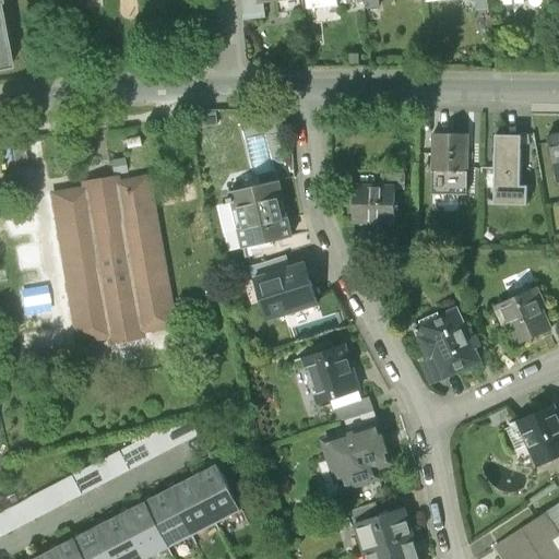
[(239,0),(242,22),(263,20),(261,0),(239,0)]
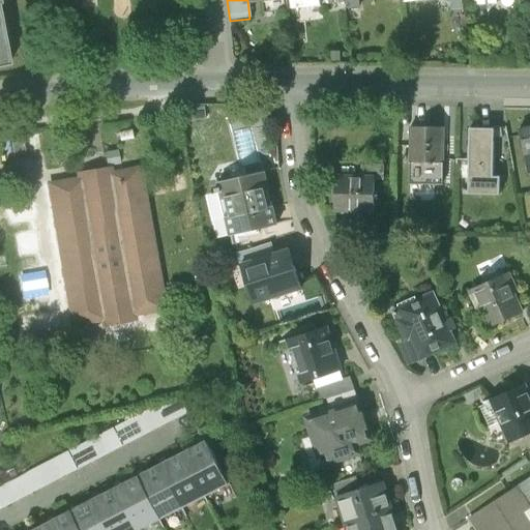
[(357,0),(344,0),(345,4),(345,10),(358,9),(357,0)]
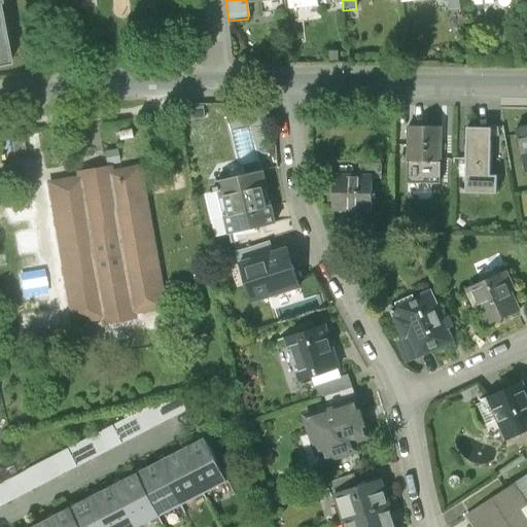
[(444,0),(446,15),(468,12),(466,0),(444,0)]
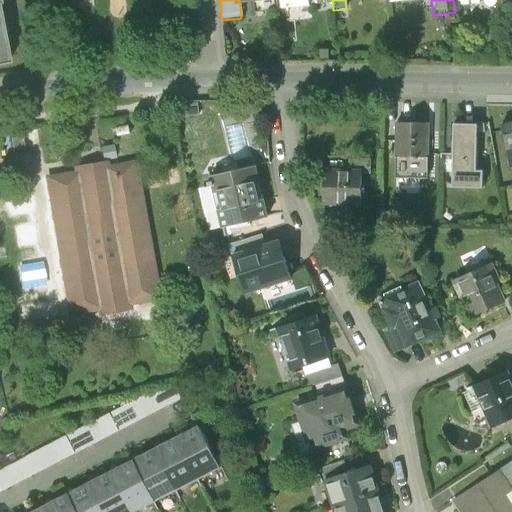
[(0,64),(9,63),(0,15),(0,4),(0,1),(0,64)]
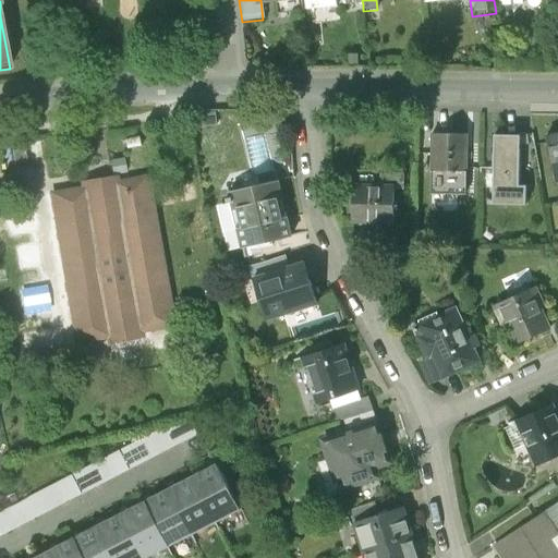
[(214,113),(196,116),(197,128),(215,126),(214,113)]
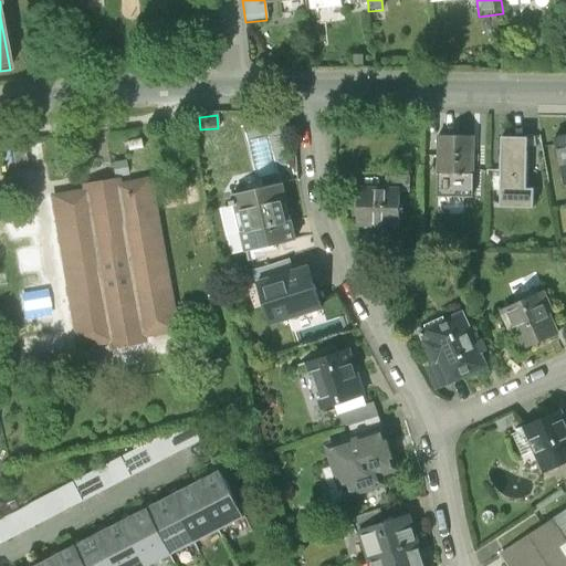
[(565,133),(554,136),(565,181),(565,133)]
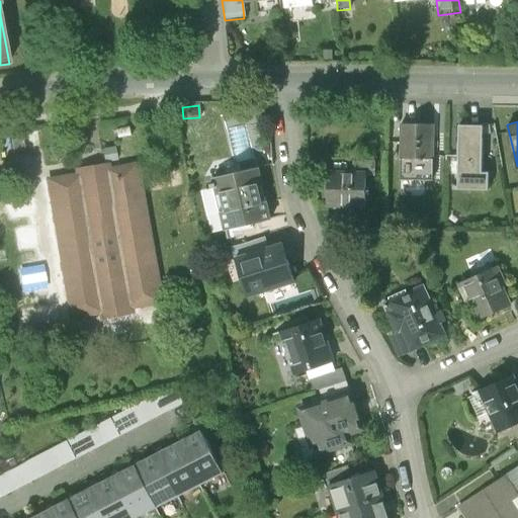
[(402,145),(402,122),(390,122),(390,145),(402,145)]
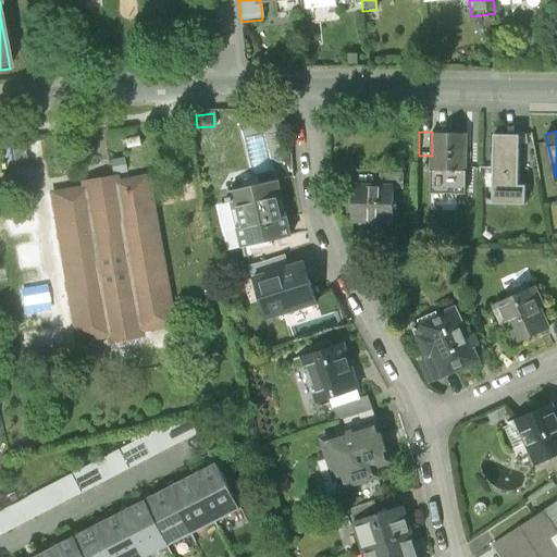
[(468,132),(432,132),(432,156),(432,193),(467,193),(468,132)]
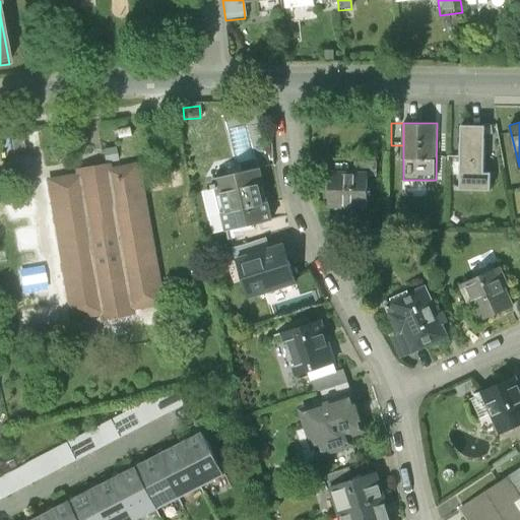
[(483,176),(484,145),(495,145),(496,127),(484,127),(461,127),(460,156),(460,172),(459,192),(490,192),(491,176),(483,176)]
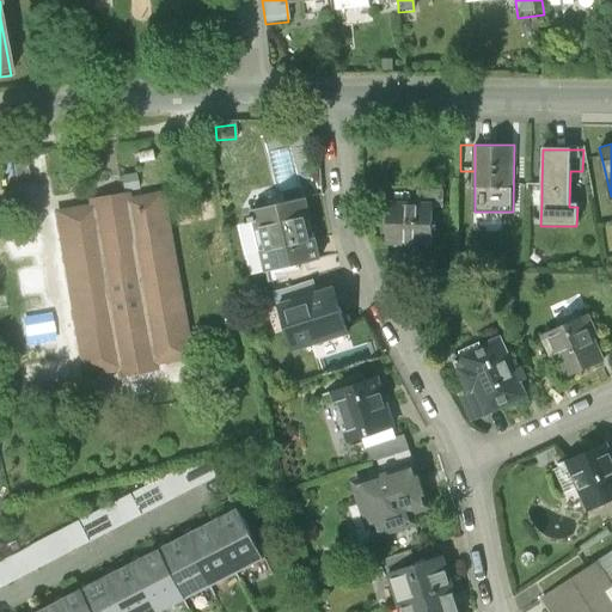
[(26,155),(12,158),(16,185),(30,184),(26,155)]
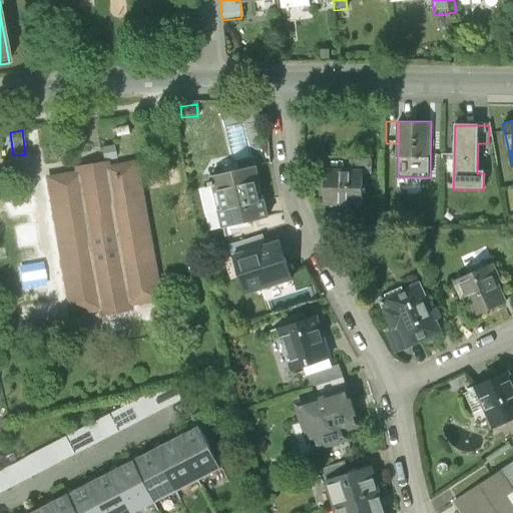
[(454,154),(442,154),(442,169),(454,169),(454,154)]
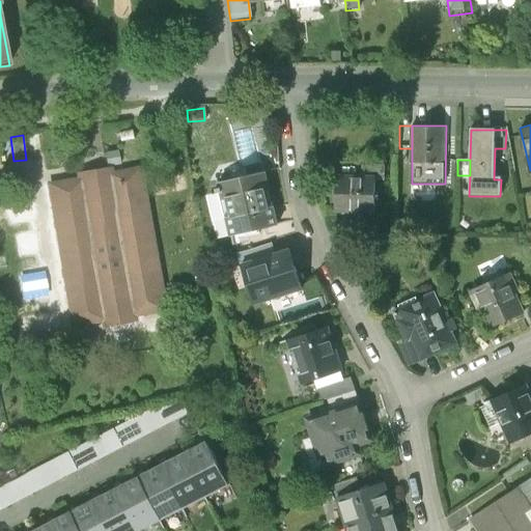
[(141,170),(110,175),(109,170),(103,171),(78,175),(79,182),(49,187),(74,326),(103,320),(104,327),(136,322),(135,315),(165,310),(141,170)]
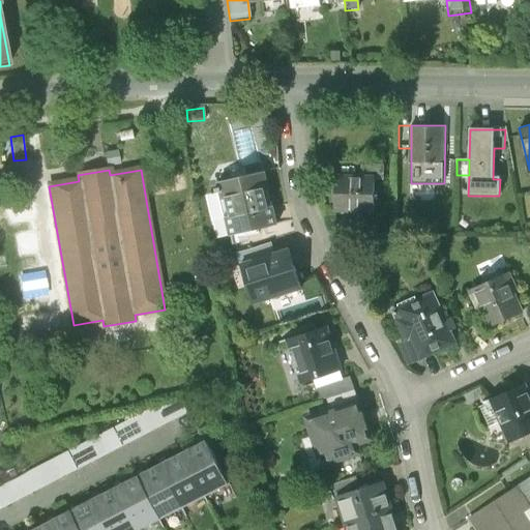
[(265,172),(217,182),(218,187),(215,188),(216,192),(219,190),(226,218),(229,217),(233,235),(276,225),(265,172)]
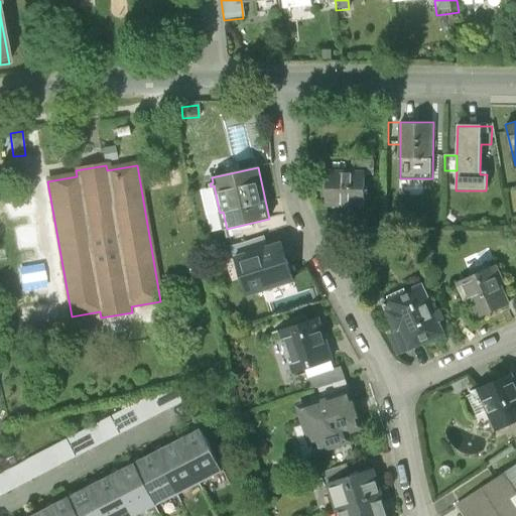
[(328,173),(327,206),(364,207),(365,174),(328,173)]
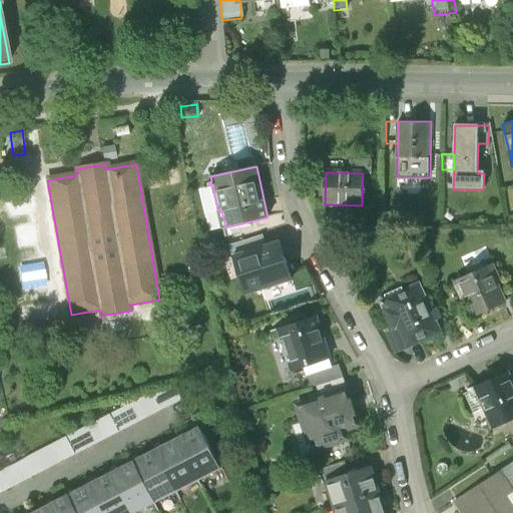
[(263,235),(228,247),(230,253),(237,251),(239,257),(266,247),(263,235)]
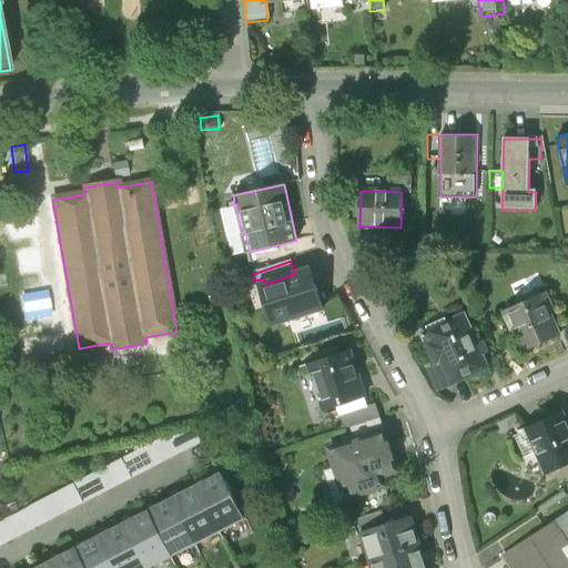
[(265,284),(260,285),(273,326),(323,308),(308,269),(294,274),(265,284)]
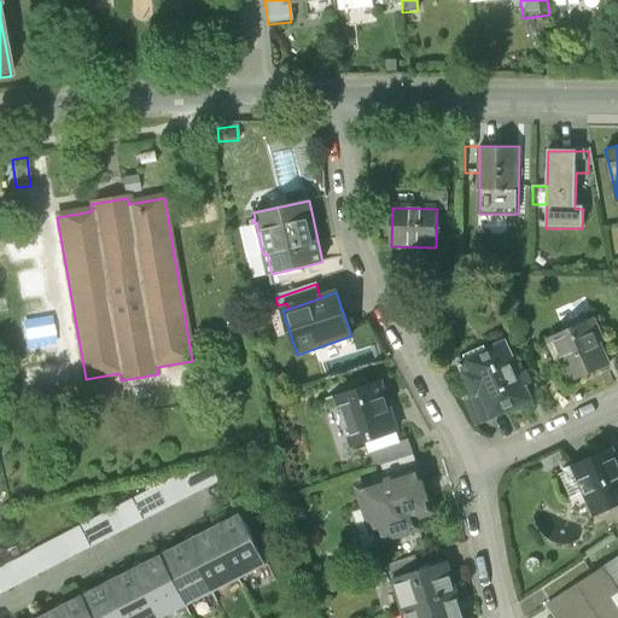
[(592,319),(551,337),(570,380),(611,363),(592,319)]
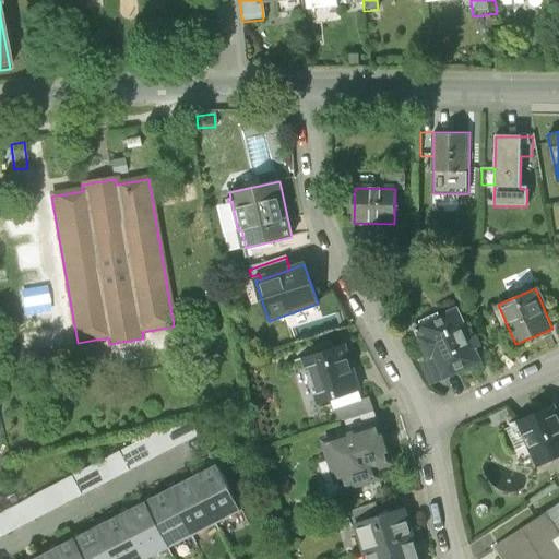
[(43,289),(23,294),(27,314),(46,311),(43,289)]
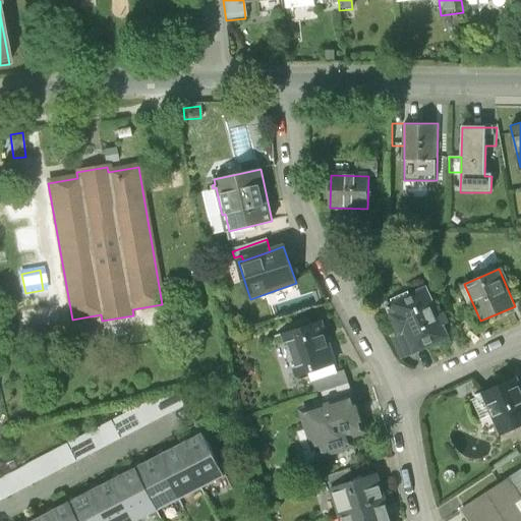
[(426,287),(392,303),(396,311),(392,313),(401,333),(393,337),(402,358),(415,352),(449,336),(426,287)]
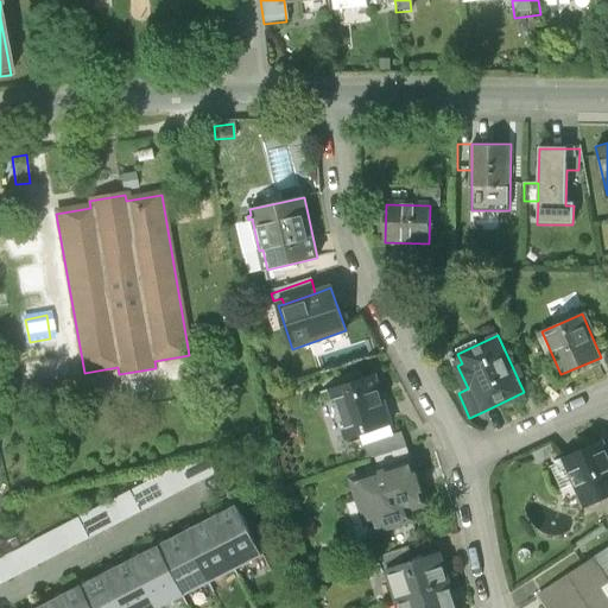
[(184,388),(197,386),(195,372),(182,374),(184,388)]
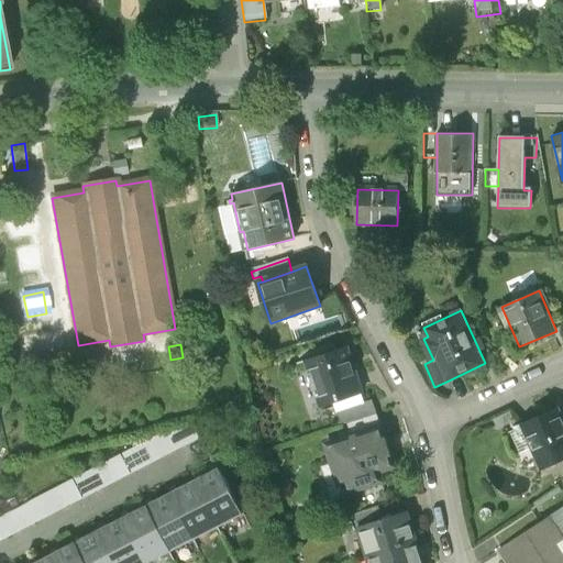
[(322,405),(334,401),(338,411),(365,403),(362,393),(348,348),(308,360),(322,405)]
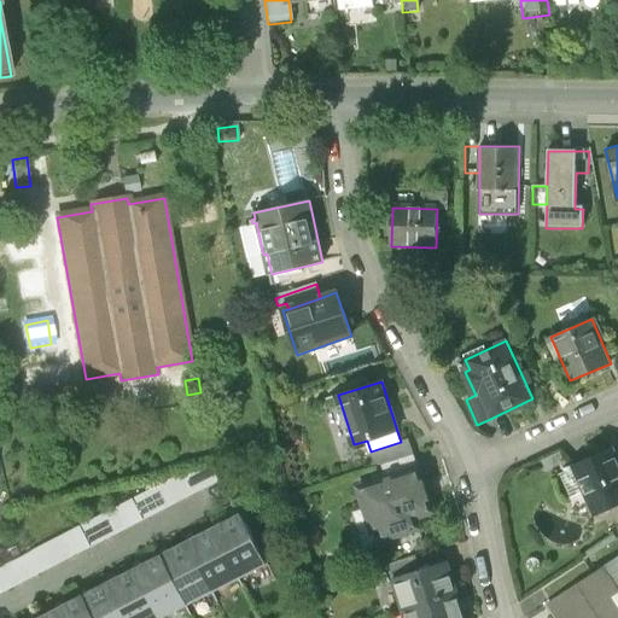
[(401,442),(371,452),(375,467),(384,465),(413,454),(408,439),(401,442)]
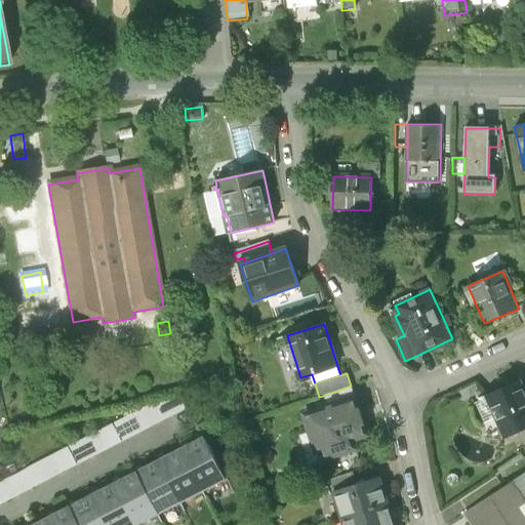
[(524,396),(519,381),(487,396),(488,398),(496,417),(506,438),(524,429),(524,396)]
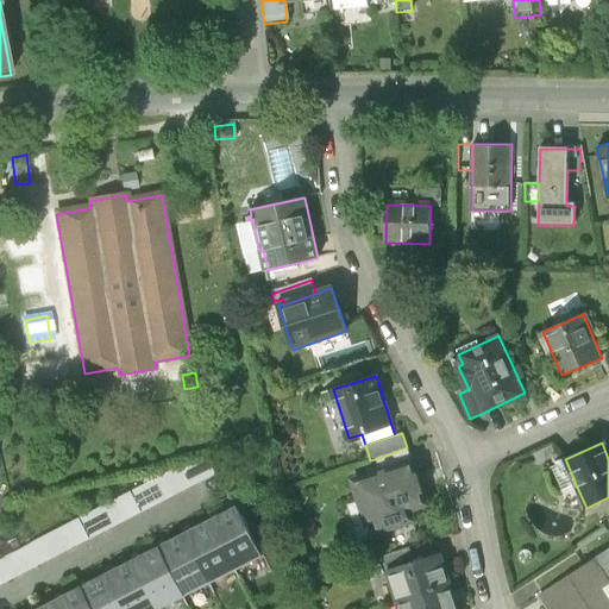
[(407,447),(378,458),(382,471),(412,460),(407,447)]
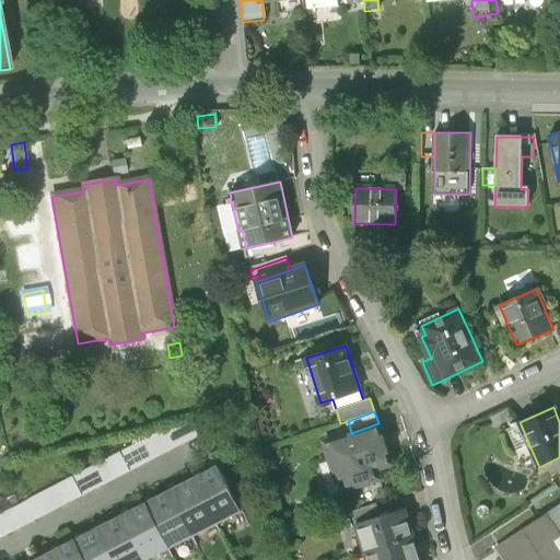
[(0,538),(199,434),(194,423),(166,429),(15,508),(4,513),(0,514),(0,538)]
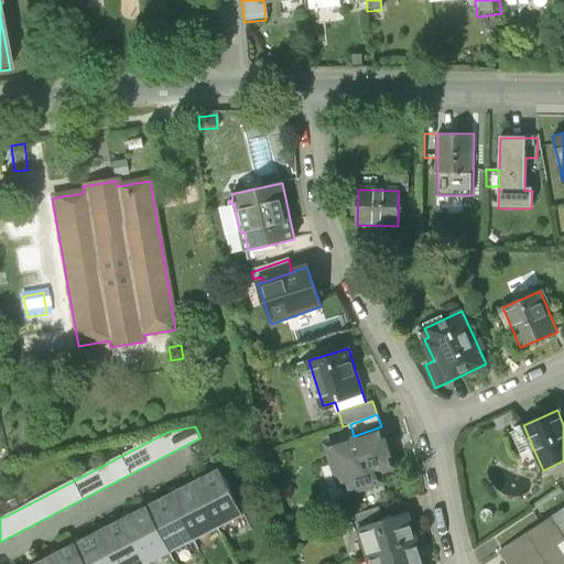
[(354,436),(327,444),(340,486),(344,485),(347,495),(384,483),(381,472),(396,467),(382,426),(381,426),(354,436)]
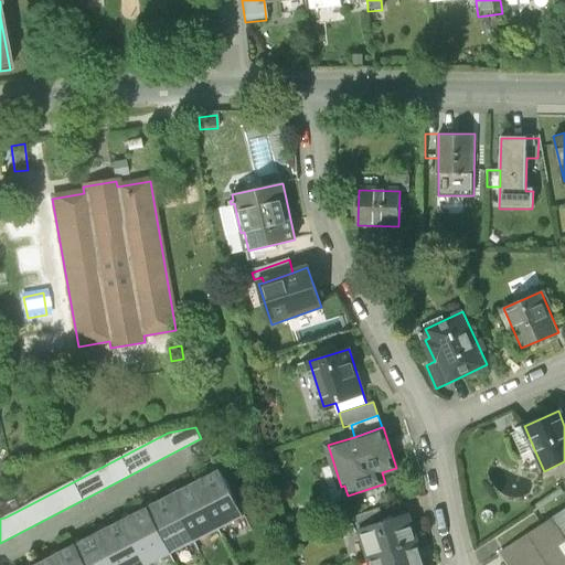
[(534,449),(525,428),(511,435),(520,456),(534,449)]
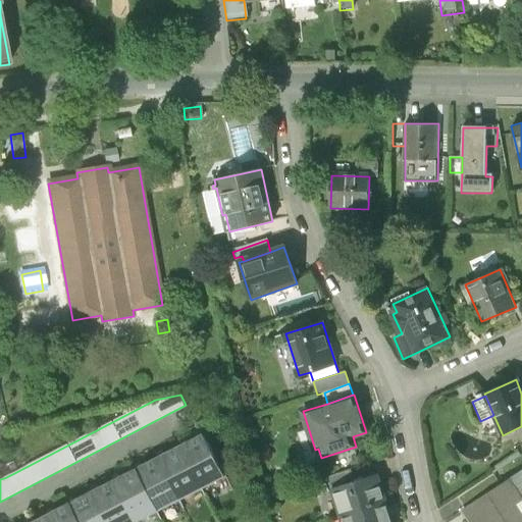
[(202,434),(179,447),(201,488),(223,477),(202,434)]
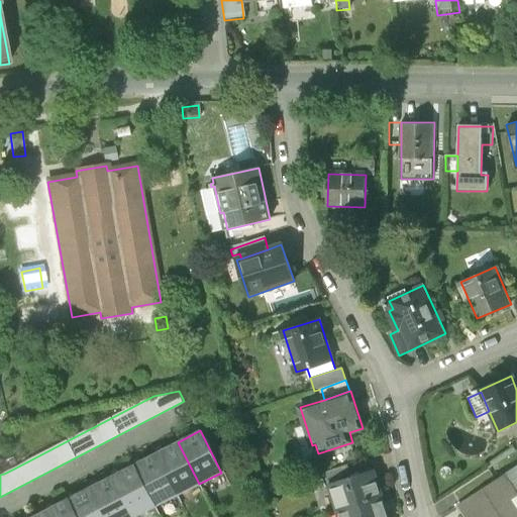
[(177,496),(199,484),(178,442),(156,453),(177,496)]
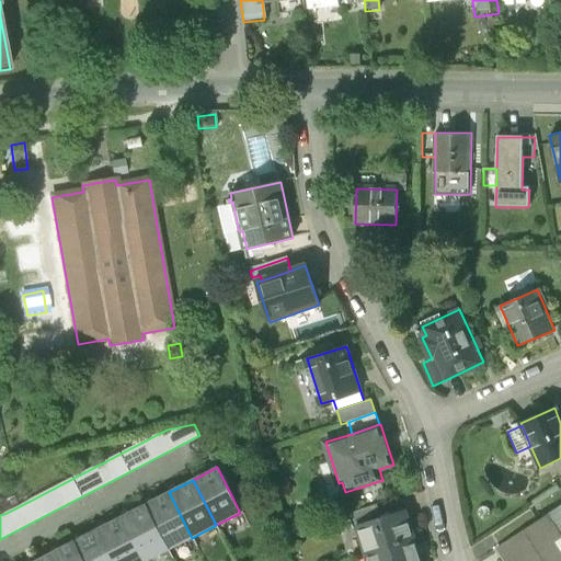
[(168,550),(192,538),(169,492),(145,504),(168,550)]
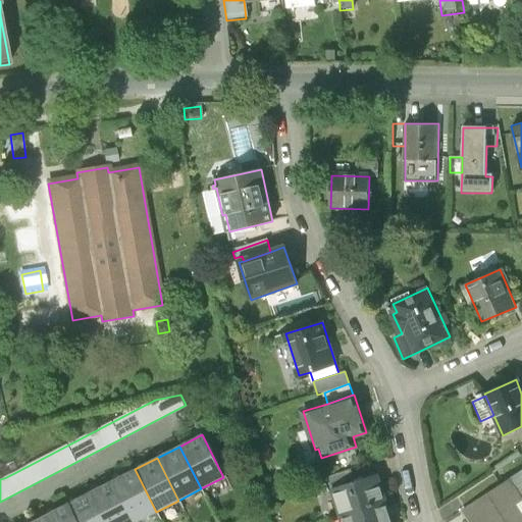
[(1,467),(4,478),(14,473),(11,464),(1,467)]
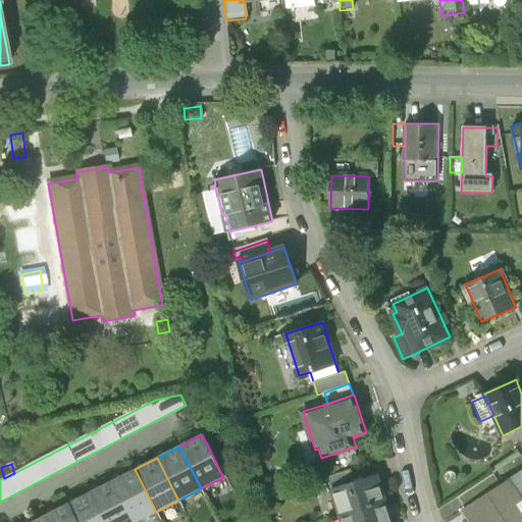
[(135,469),(112,480),(134,521),(136,521),(156,512),(135,469)]
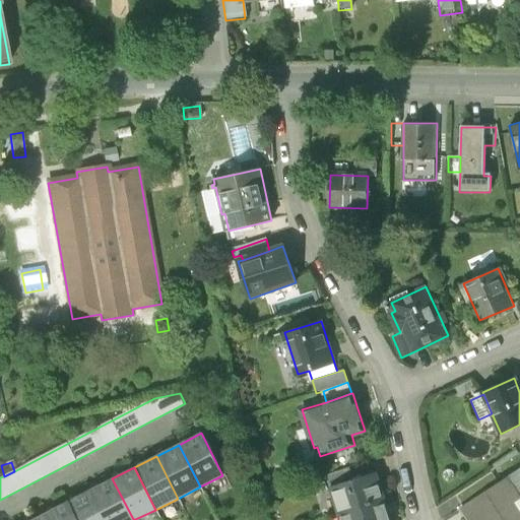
[(462,507),(462,508),(469,519),(519,519),(519,469),(498,483),(462,507)]
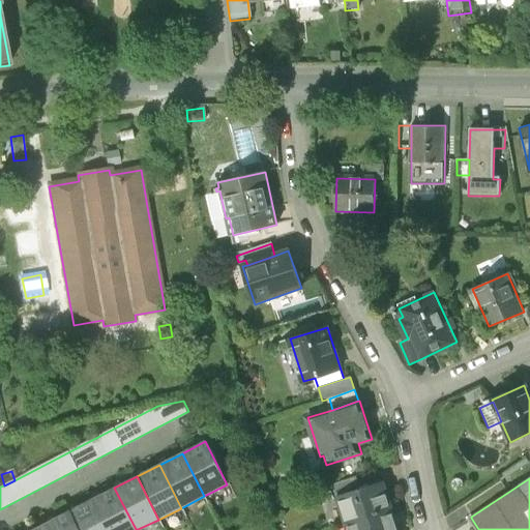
[(336,498),(346,525),(391,510),(382,482),(336,498)]
